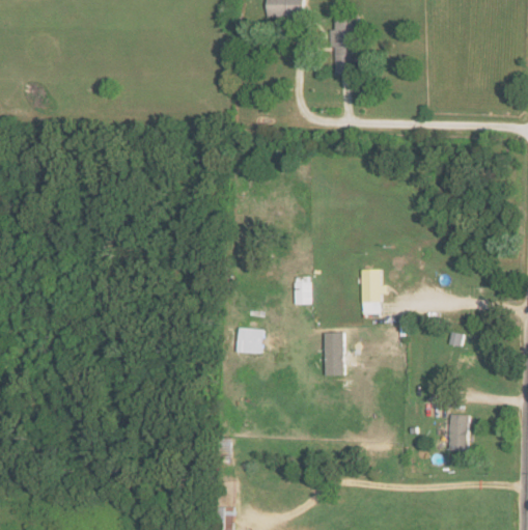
[(266,0),(267,18),(304,17),(303,0),(266,0)]
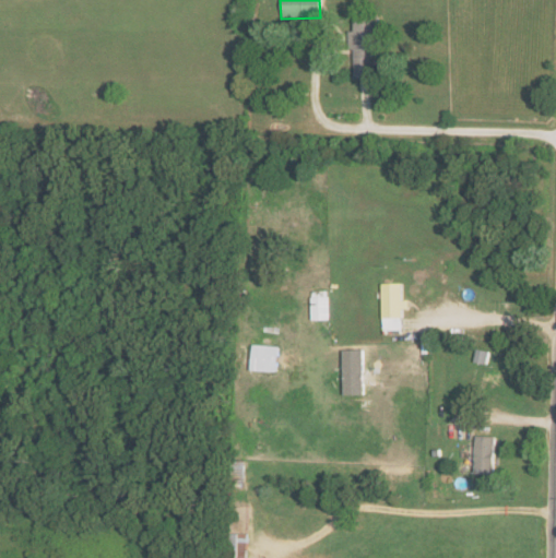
[(378,16),(352,16),(353,79),(379,78),(378,16)]
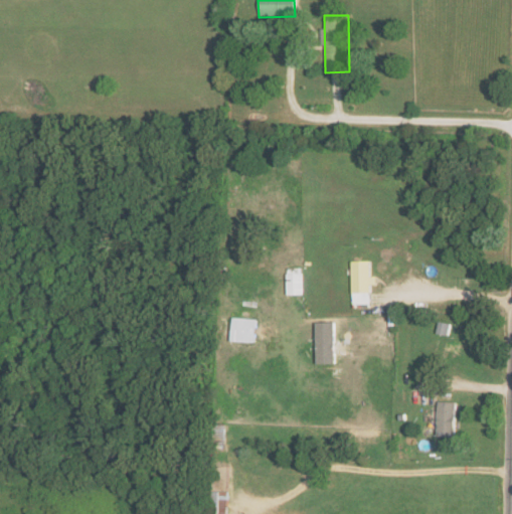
[(351,305),(371,304),(371,278),(369,278),(369,262),(350,262),(351,305)]
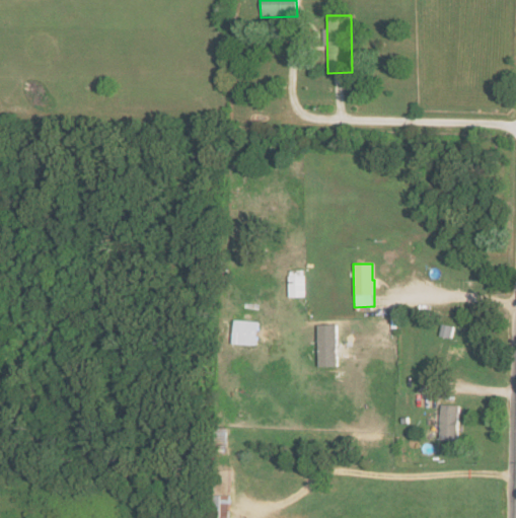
[(304,276),(288,276),(288,298),(304,297),(304,276)]
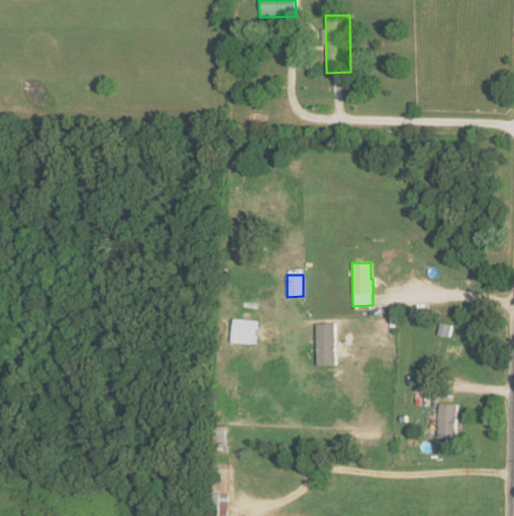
[(253,345),(257,321),(232,319),(229,342),(253,345)]
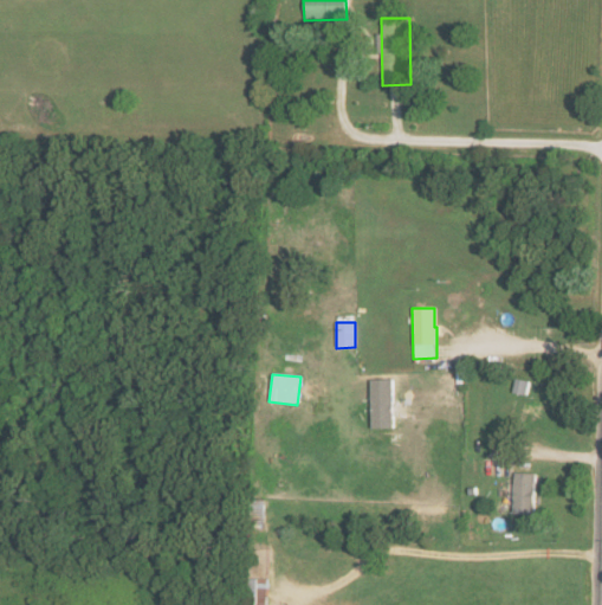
[(511,393),(525,397),(529,383),(515,379),(511,393)]
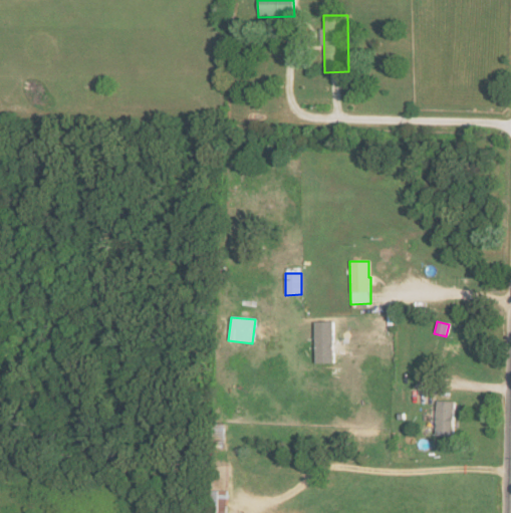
[(454,402),(436,402),(435,436),(453,437),(454,402)]
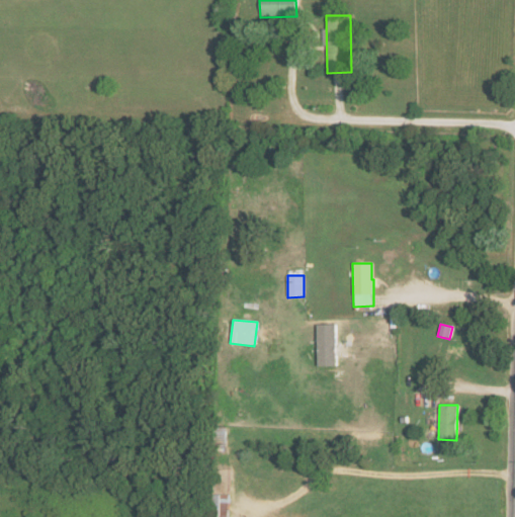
[(227,516),(228,495),(209,495),(208,516),(227,516)]
